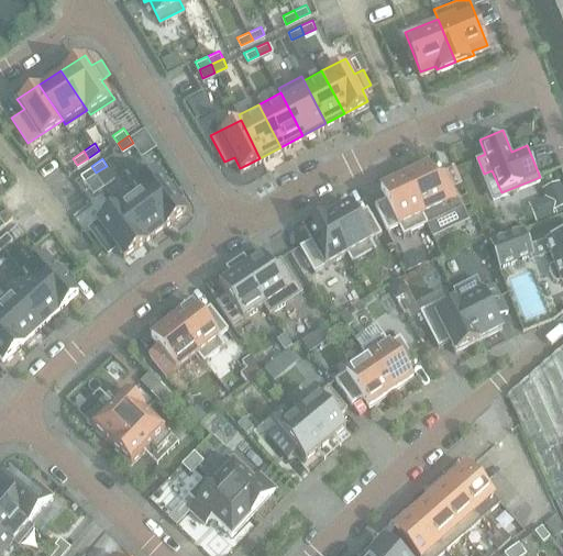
[(462,204),(444,167),(433,173),(428,162),(405,173),(423,211),(428,221),(462,204)]
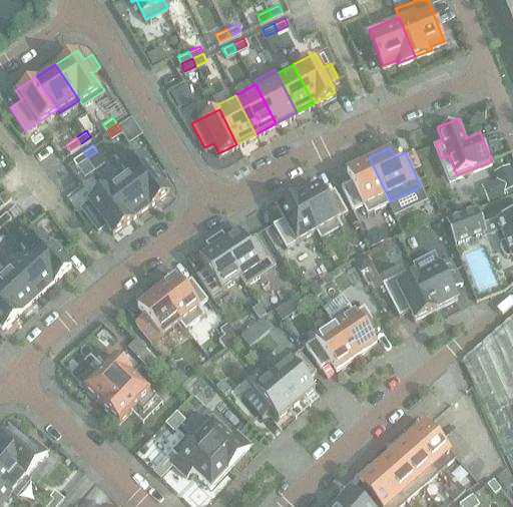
[(166,177),(156,164),(152,167),(139,150),(120,164),(123,168),(150,203),(169,189),(162,180),(166,177)]
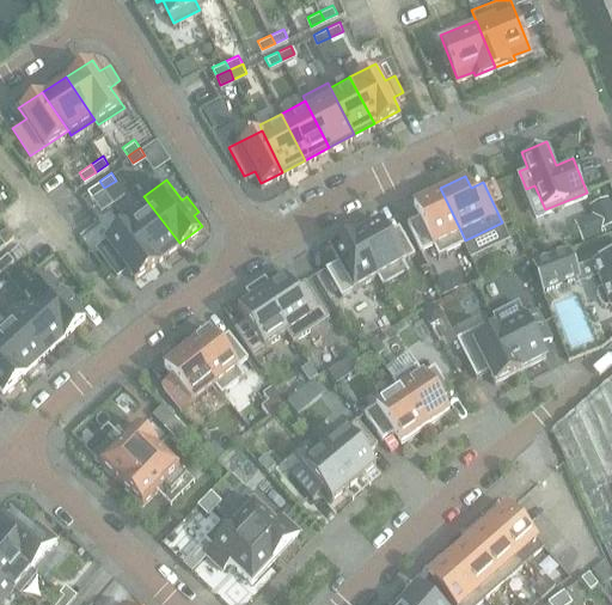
[(92,196),(104,188),(99,181),(87,188),(92,196)]
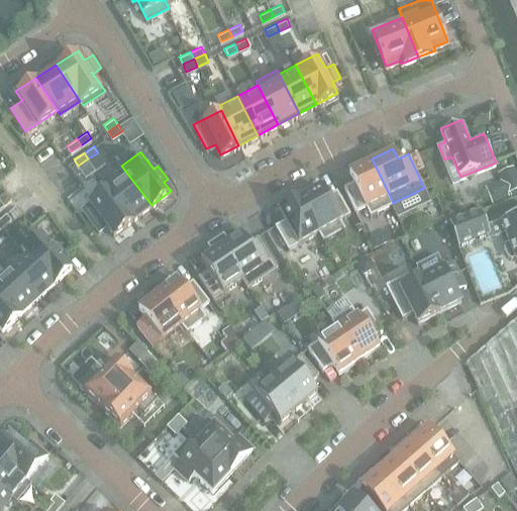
[(389,194),(372,159),(349,169),(354,180),(343,185),(355,209),(366,204),(370,213),(393,203),(389,194)]
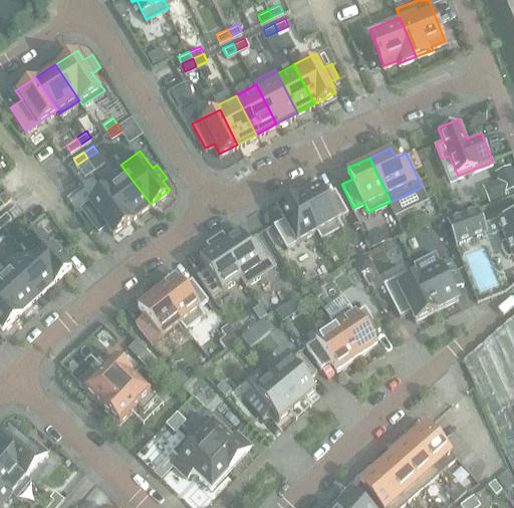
[(513,186),(513,174),(510,164),(496,170),(505,190),(513,186)]
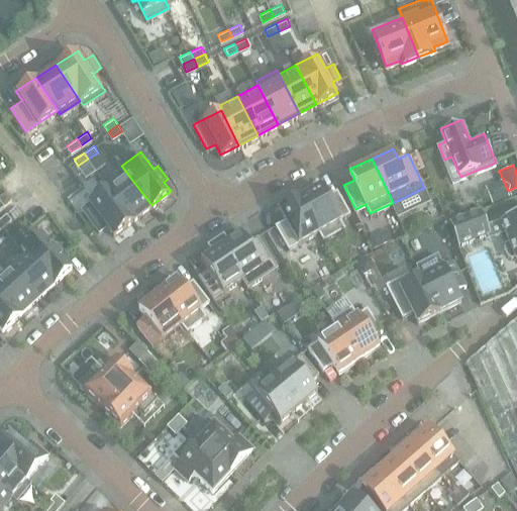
[(151,205),(124,170),(105,184),(108,188),(132,219),(151,205)]
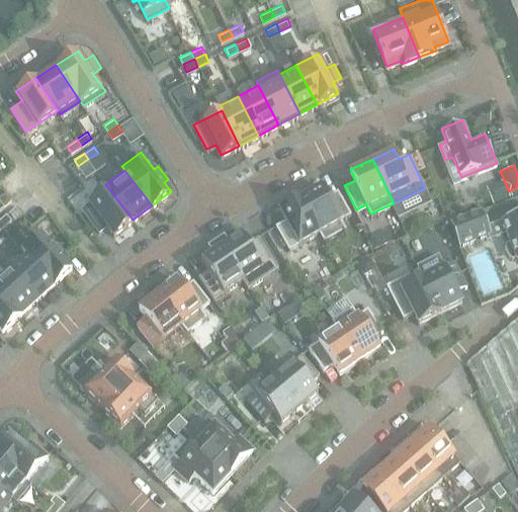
[(351,212),(338,188),(327,194),(322,184),(299,196),(319,231),(324,239),(346,227),(341,219),(351,212)]
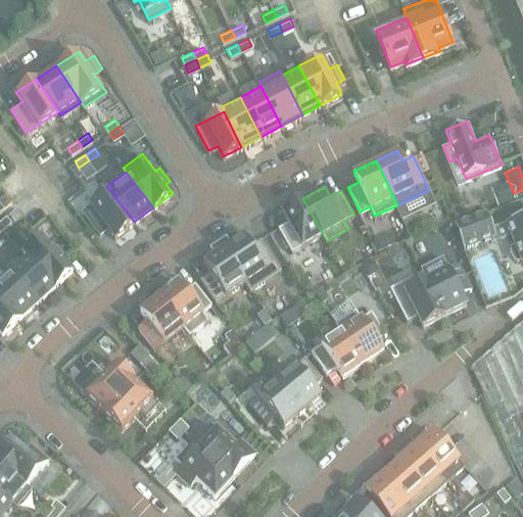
[(134,222),(109,190),(83,209),(100,232),(107,226),(114,236),(134,222)]
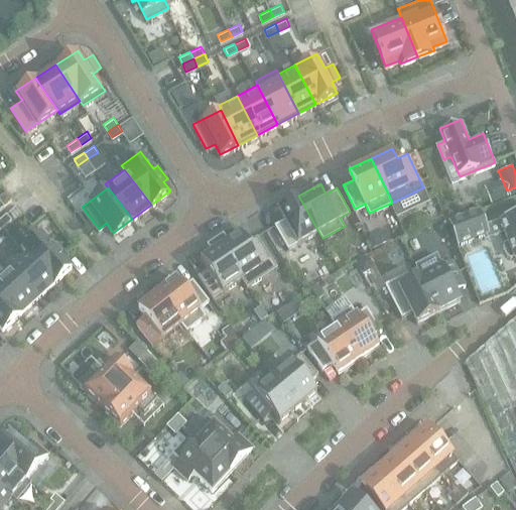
[(317,230),(298,196),(278,207),(284,218),(274,223),(287,247),(317,230)]
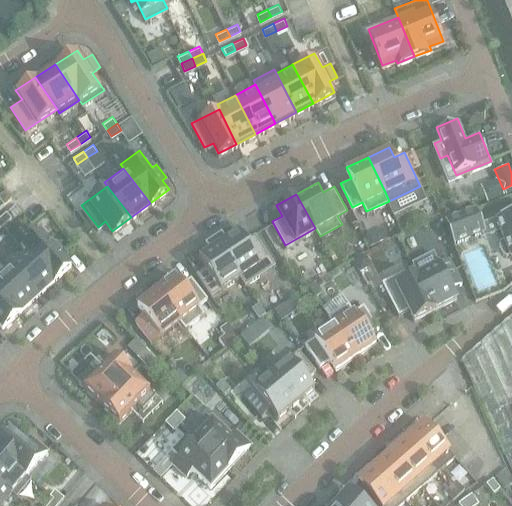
[(511,210),(497,217),(497,218),(482,223),(475,206),(446,217),(454,240),(483,229),(484,232),(500,226),(504,237),(501,238),(499,242),(502,251),(506,252),(510,251),(511,253),(511,252),(511,210)]
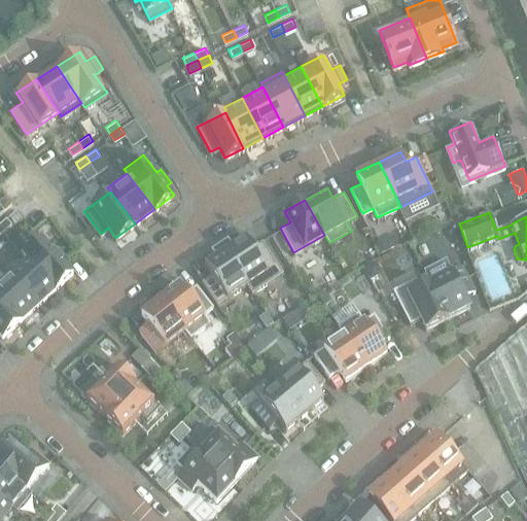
[(11,221),(6,215),(0,220),(0,227),(2,230),(11,221)]
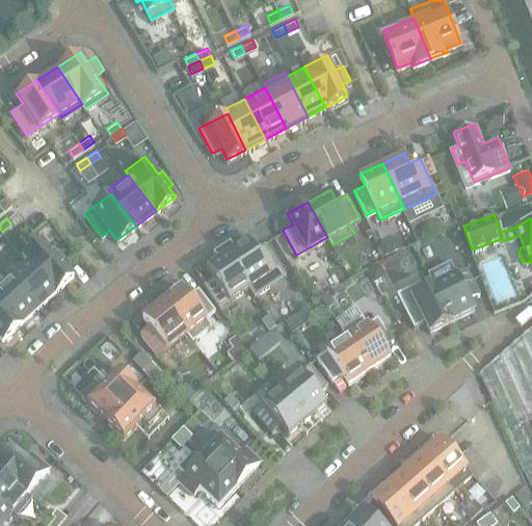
[(286,273),(265,241),(255,248),(247,238),(227,253),(249,286),(255,294),(286,273)]
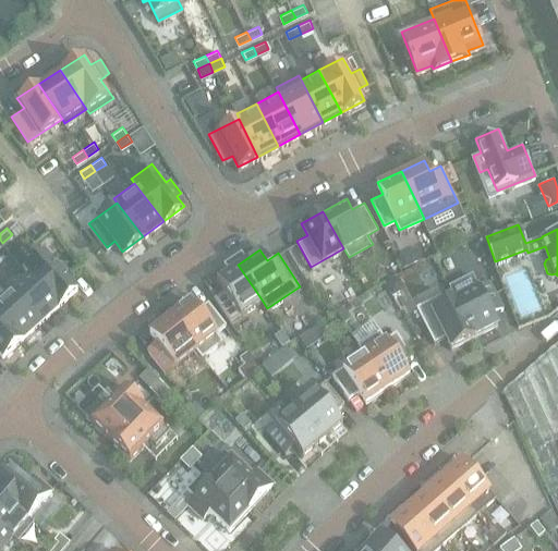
[(413,260),(409,249),(398,254),(402,266),(413,260)]
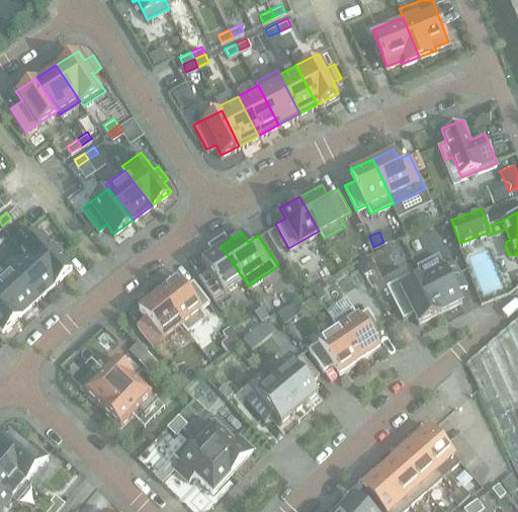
[(68,255),(57,243),(53,246),(41,234),(24,250),(54,283),(72,267),(64,258),(68,255)]
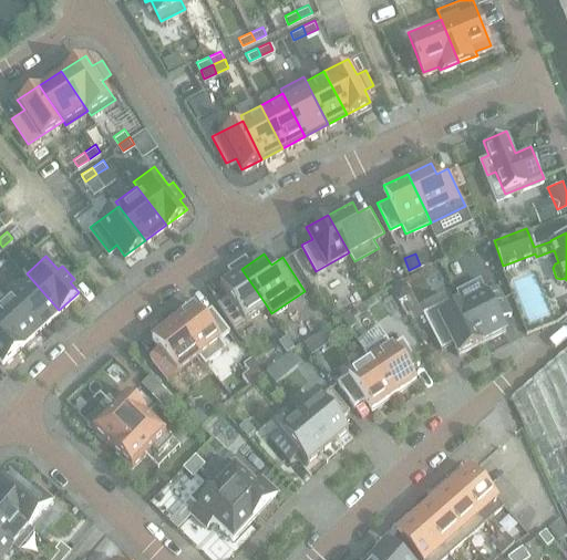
[(266,304),(241,269),(220,282),(227,293),(217,300),(234,325),(266,304)]
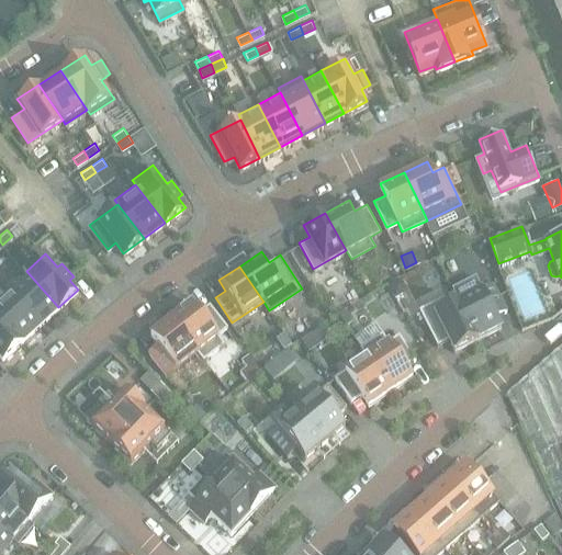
[(58,307),(26,271),(8,287),(41,324),(58,307)]
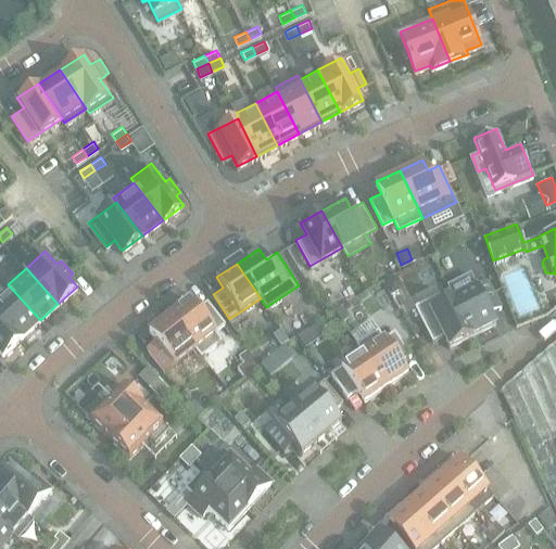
[(397,286),(400,280),(396,273),(386,280),(391,290),(397,286)]
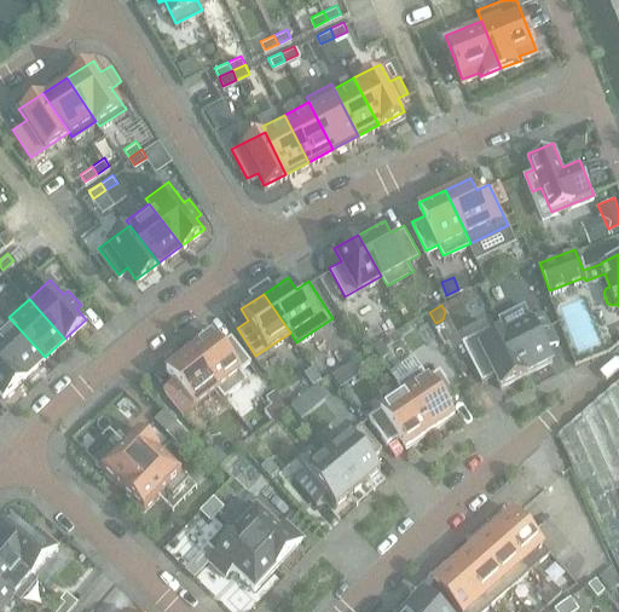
[(557,340),(543,310),(504,329),(526,371),(551,358),(545,346),(557,340)]
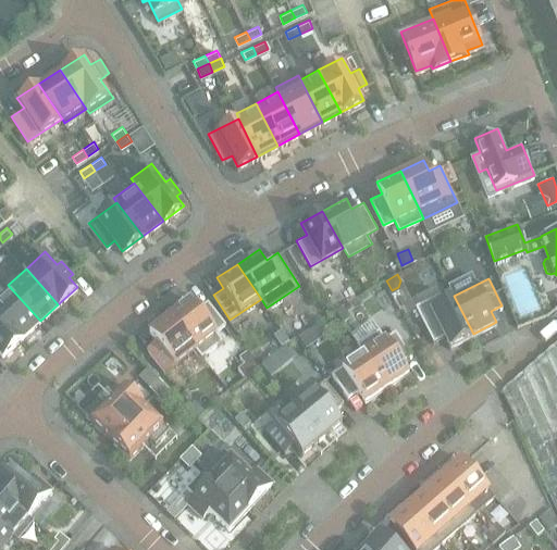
[(40,321),(8,285),(0,291),(0,312),(22,337),(40,321)]
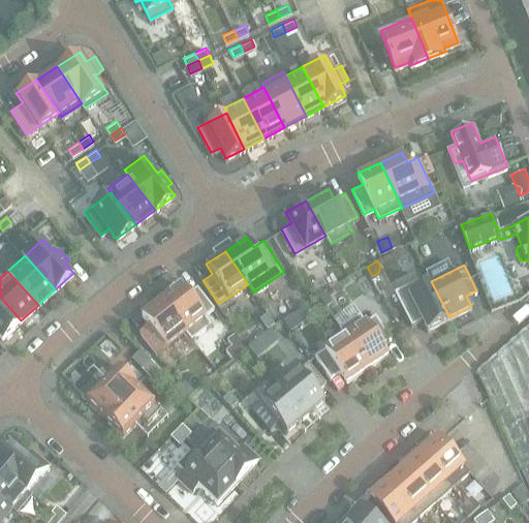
[(431,281),(427,273),(395,289),(411,324),(423,317),(428,329),(449,317),(431,281)]
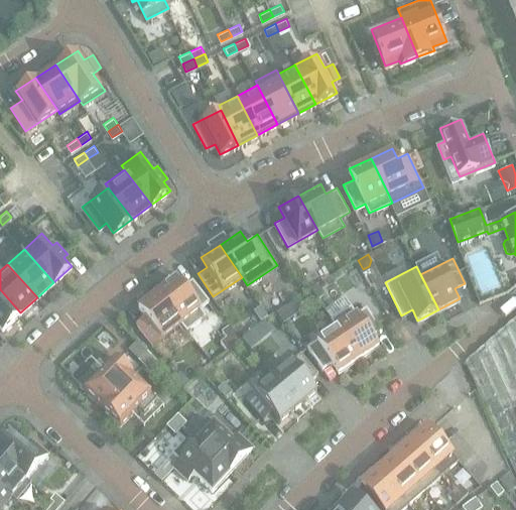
[(210,299),(192,277),(183,284),(176,275),(157,290),(181,321),(187,329),(206,313),(200,306),(210,299)]
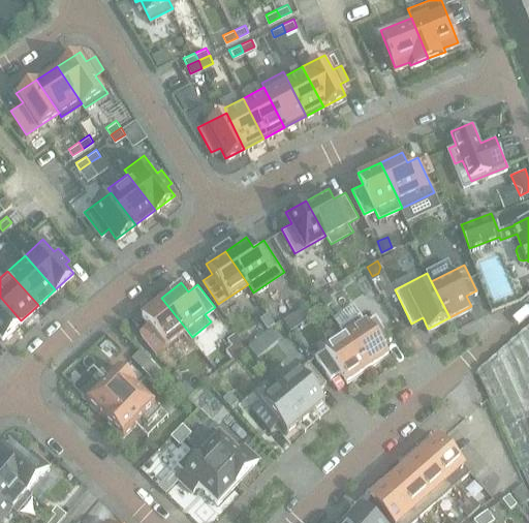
[(325,288),(318,293),(325,304),(333,299),(325,288)]
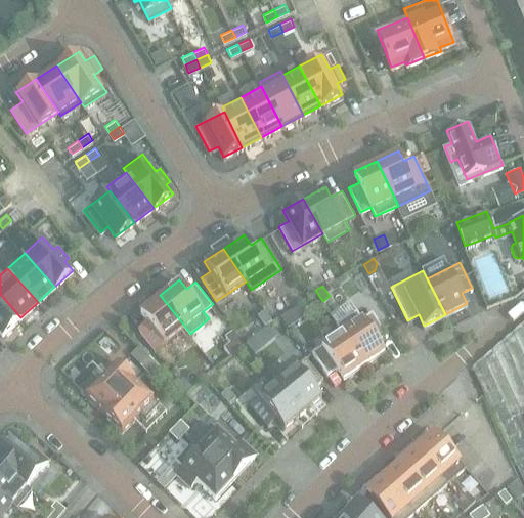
[(20,317),(0,294),(0,331),(2,334),(20,317)]
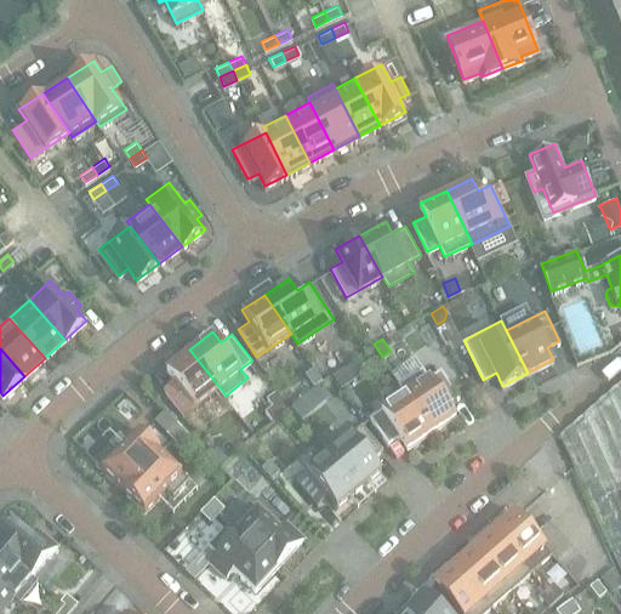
[(218,386),(189,350),(166,368),(175,379),(164,387),(184,413),(218,386)]
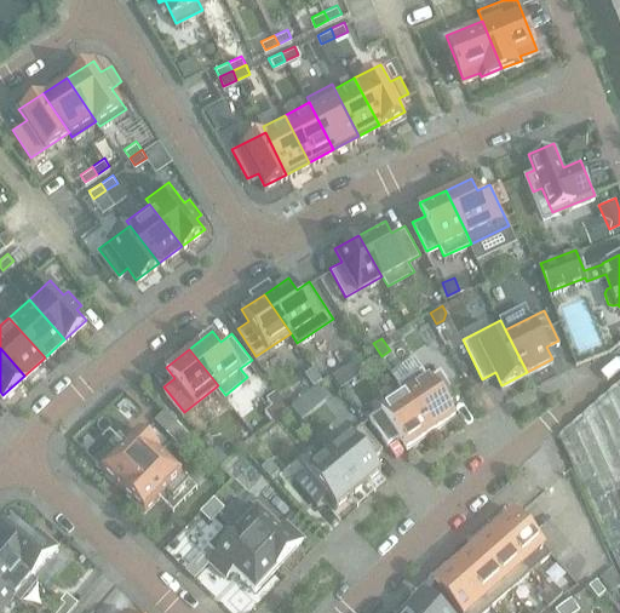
[(352,376),(344,362),(329,371),(340,384),(352,376)]
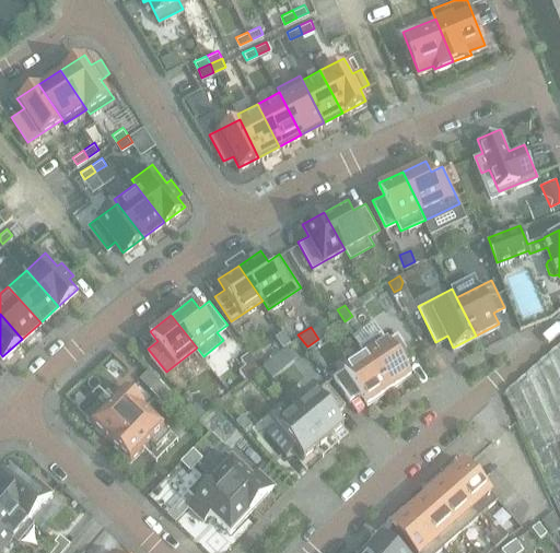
[(404,363),(413,355),(397,331),(387,338),(381,329),(360,343),(365,352),(388,388),(410,373),(404,363)]
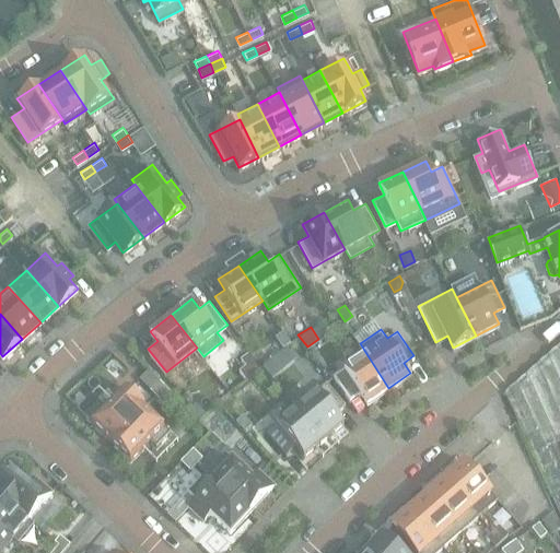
[(290,340),(282,330),(276,334),(283,345),(290,340)]
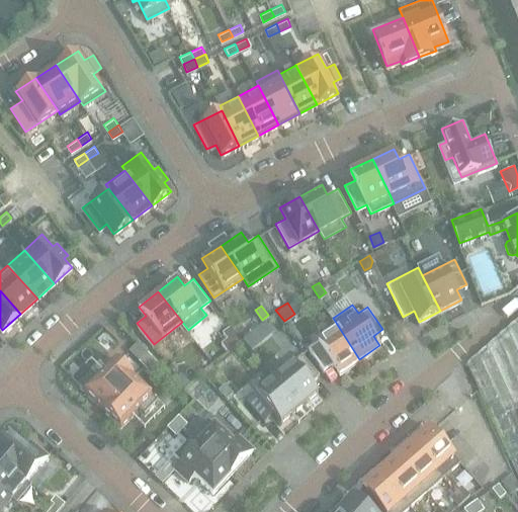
[(517,315),(466,360),(516,470),(517,474),(517,444),(505,416),(517,410),(517,315)]
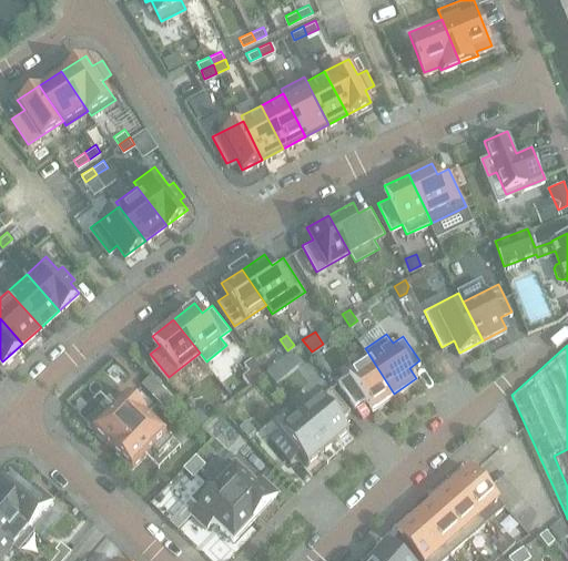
[(244,361),(250,368),(243,374),(249,380),(262,369),(251,356),(244,361)]
